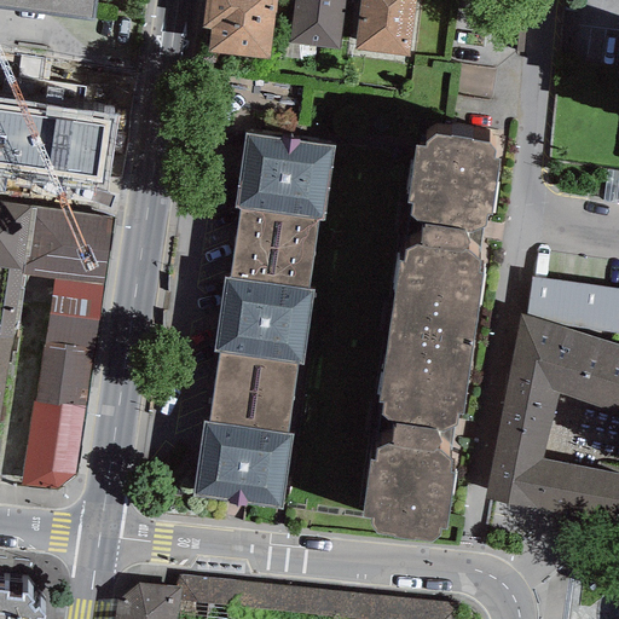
[(0,0),(0,5),(93,18),(96,0),(0,0)]
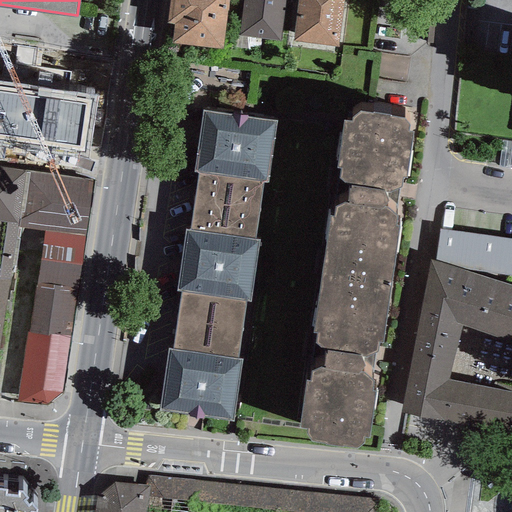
[(169,0),(167,22),(173,23),(171,41),(222,47),(227,0),(169,0)]
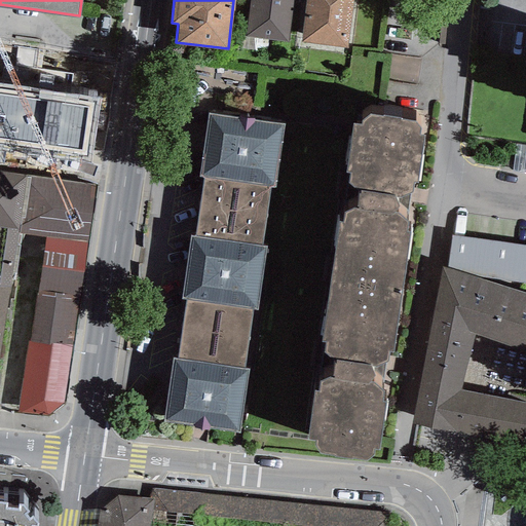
[(293,0),(249,0),(245,35),(288,41),(293,0)]
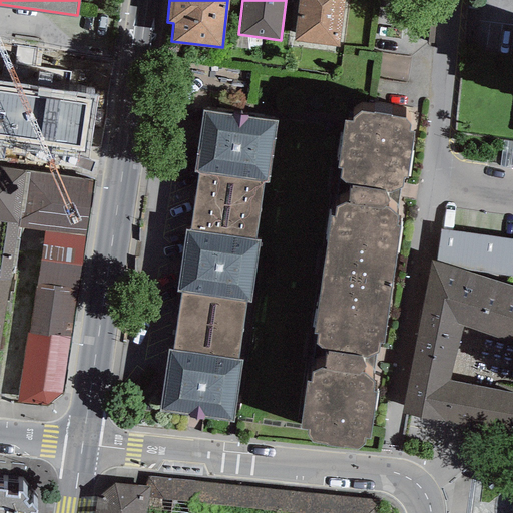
[(343,0),(299,0),(294,40),(338,46),(343,0)]
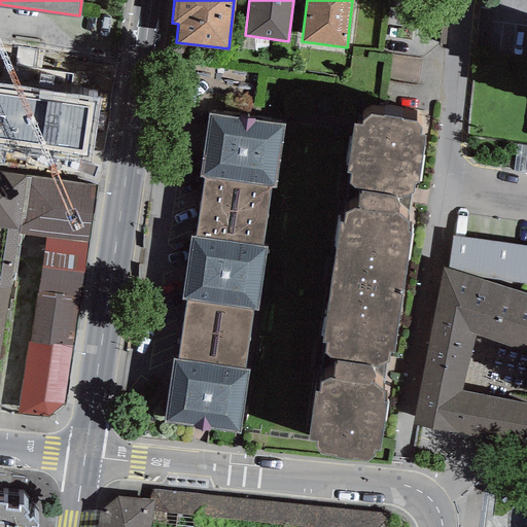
[(101,100),(0,82),(0,144),(92,160),(101,100)]
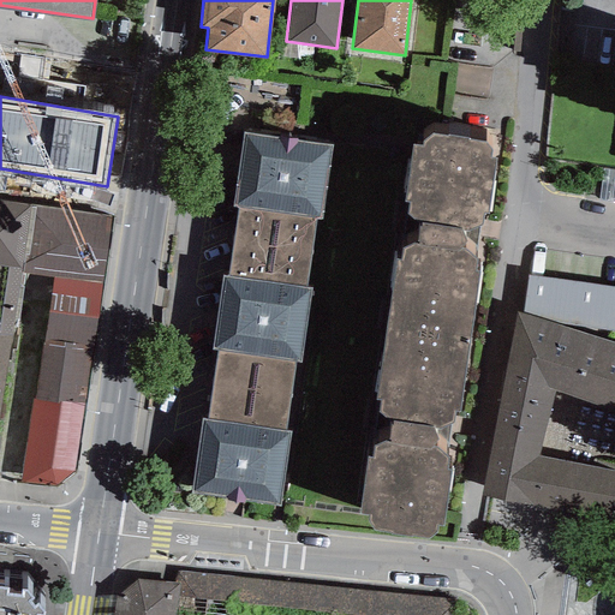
[(467,237),(464,226),(483,221),(483,209),(489,210),(497,155),(490,153),(491,147),(485,139),(431,130),(422,138),(422,143),(412,141),(405,197),(411,198),(408,210),(419,220),(417,240),(404,245),(400,256),(396,256),(377,395),(381,395),(378,408),(389,417),(389,439),(376,443),(375,455),(366,453),(358,508),(369,511),(368,517),(374,526),(429,535),(435,530),(435,519),(442,521),(451,465),(447,464),(448,452),(433,441),(439,434),(434,424),(452,418),(455,407),(460,407),(481,269),(475,269),(477,257),(466,244),(460,244),(467,237)]
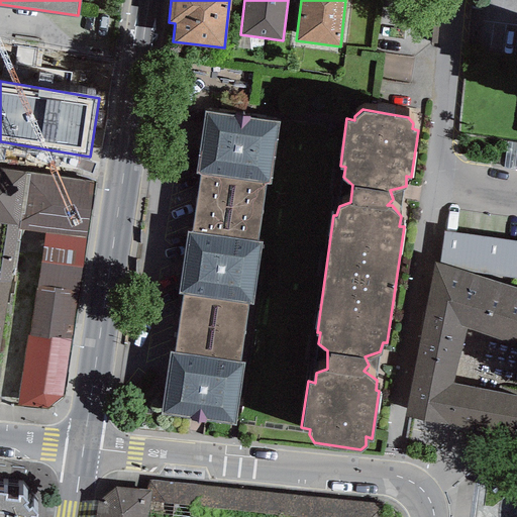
[(279,120),(204,110),(196,171),(201,172),(193,231),(188,230),(179,293),(183,293),(175,349),(169,348),(160,413),(235,424),(243,362),(239,360),(247,303),(252,303),(262,240),(257,240),(266,183),(270,184),(279,120)]
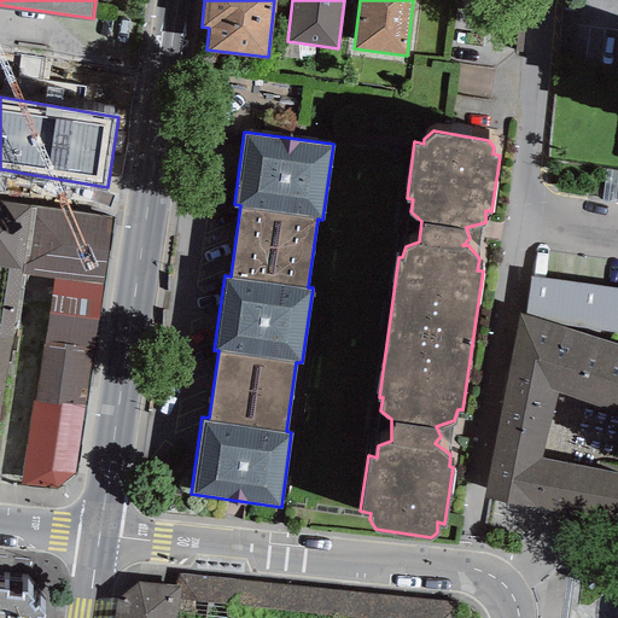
[(103,215),(0,199),(0,264),(19,268),(21,273),(100,284),(111,216),(103,215)]
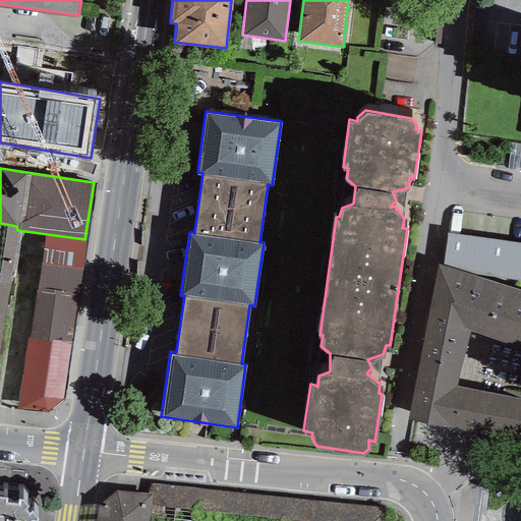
[(0,347),(17,230),(16,226),(0,223),(0,347)]
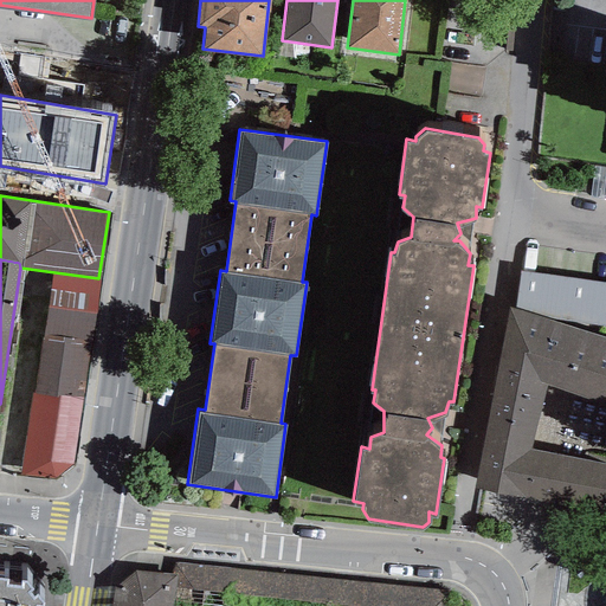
[(0,471),(70,482),(98,278),(20,268),(0,404),(0,471)]
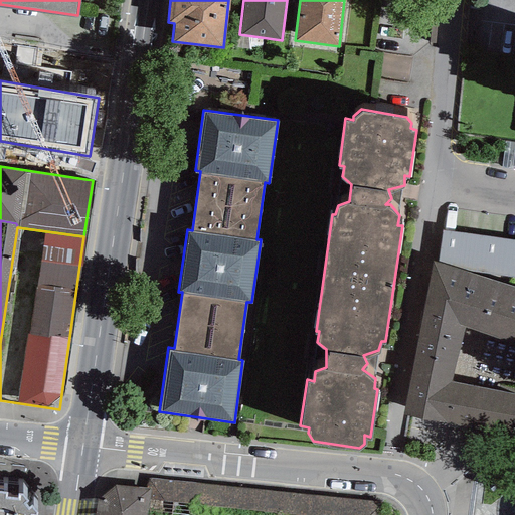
[(514,239),(442,230),(437,262),(450,267),(514,275),(514,239)]
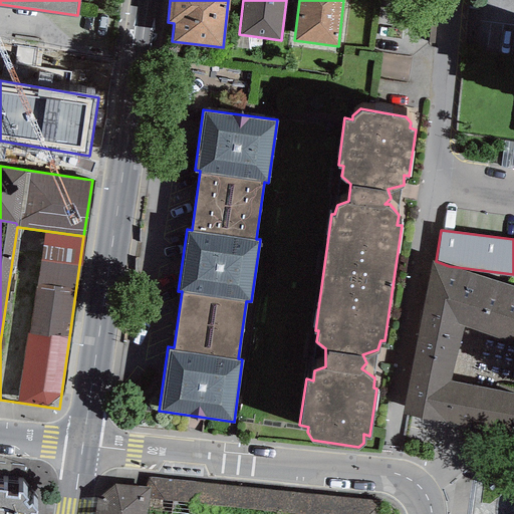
[(429,259),(402,412),(513,435),(513,393),(450,380),(463,325),(513,341),(513,286),(449,266),(436,261),(429,259)]
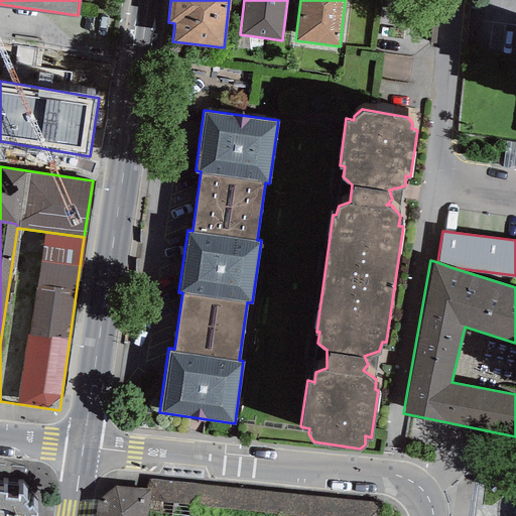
[(379,515),(381,503),(148,479),(147,490),(150,491),(148,501),(295,515),(379,515)]
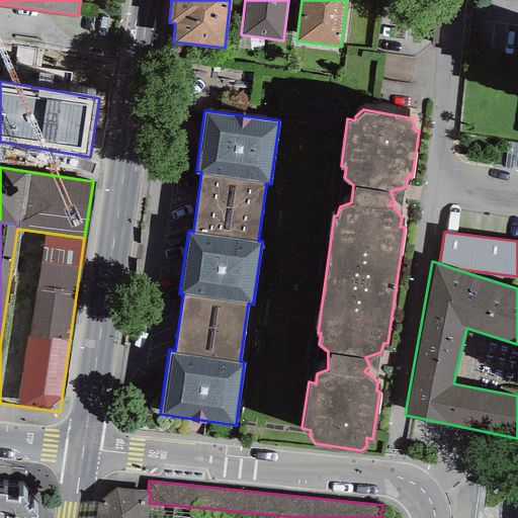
[(115,488),(97,503),(94,517),(147,517),(149,503),(151,493),(148,492),(115,488)]
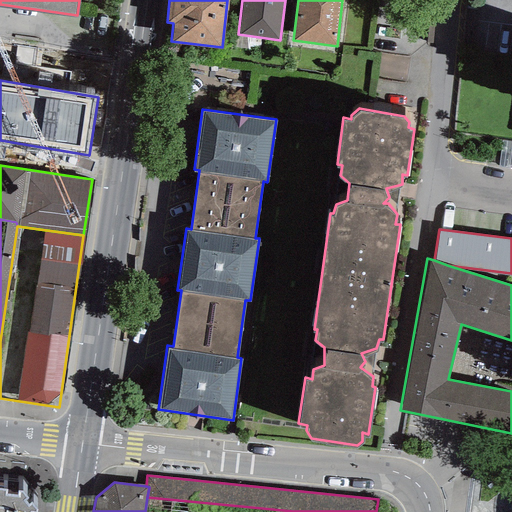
[(0,511),(29,511),(30,509),(36,509),(36,506),(30,498),(27,500),(23,497),(26,494),(20,488),(18,487),(18,492),(4,492),(5,486),(0,485),(0,511)]
